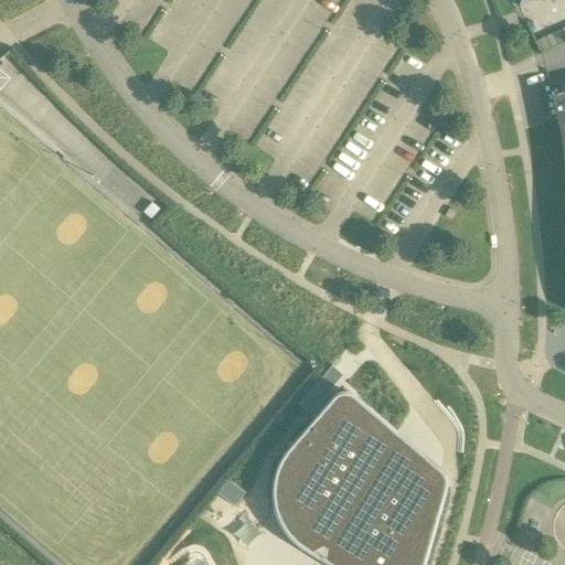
[(553,94),(551,95),(555,108),(556,115),(557,121),(558,125),(560,125),(562,139),(561,139),(562,142),(564,157),(563,157),(564,160),(564,169),(564,173),(564,174),(564,103),(556,105),(553,94)]
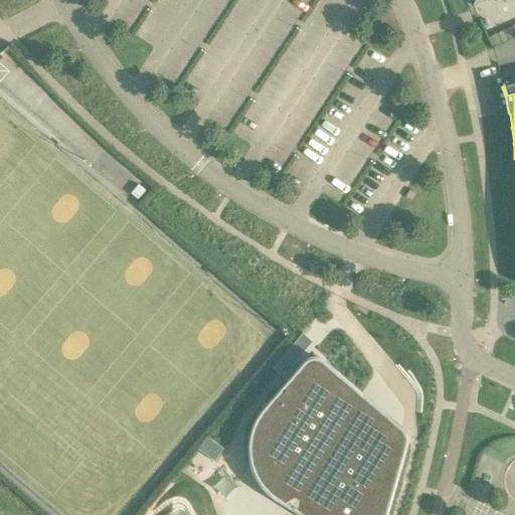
[(140,185),(132,193),(139,199),(146,191),(140,185)]
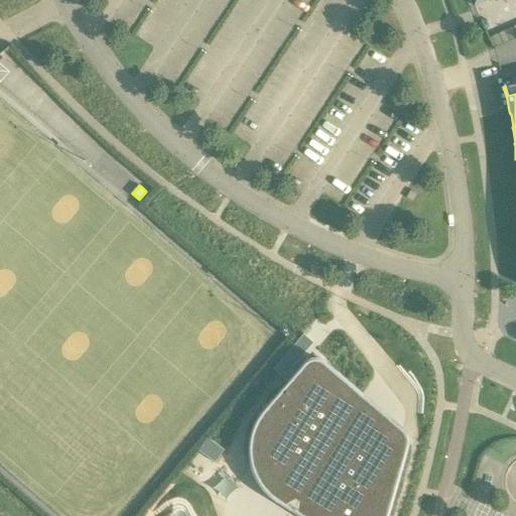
[(247,445),(247,453),(248,459),(249,463),(249,464),(249,465),(250,468),(252,473),(254,479),(258,484),(262,490),(266,494),(269,497),(271,499),(274,501),(276,502),(277,503),(297,515),(387,515),(407,446),(408,445),(408,444),(408,443),(408,442),(408,441),(408,440),(408,439),(408,438),(407,436),(407,433),(406,431),(405,430),(404,429),(403,428),(402,428),(402,427),(363,393),(325,361),(324,360),(323,359),(321,359),(320,358),(319,358),(318,358),(317,357),(316,357),(315,357),(314,357),(313,357),(311,357),(310,358),(308,358),(307,359),(305,359),(304,360),(303,361),(302,362),(263,408),(262,409),(260,411),(258,414),(255,419),(252,425),(250,432),(248,438),(247,445)]
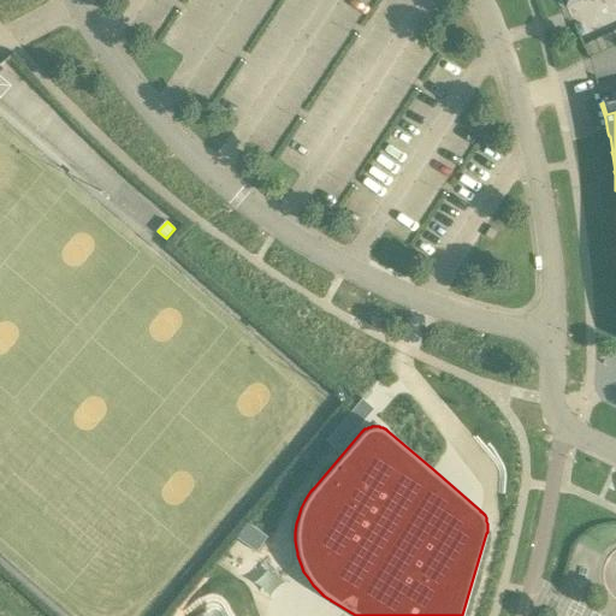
[(248,523),(237,538),(256,552),(267,537),(248,523)]
